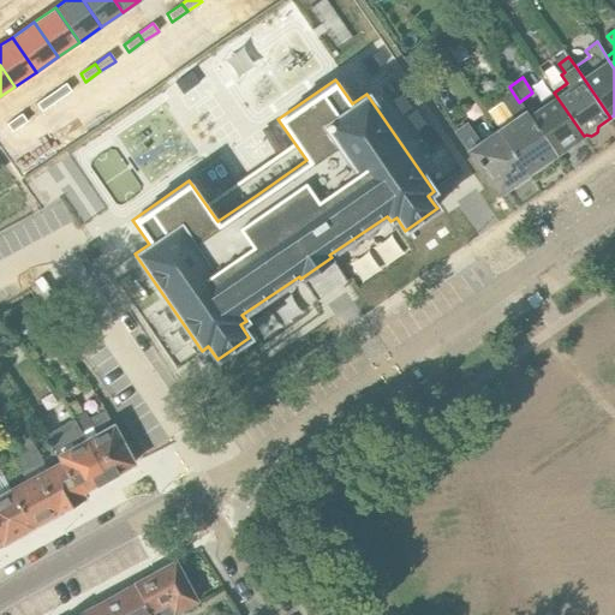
[(52,94),(57,101),(71,91),(66,84),(52,94)]
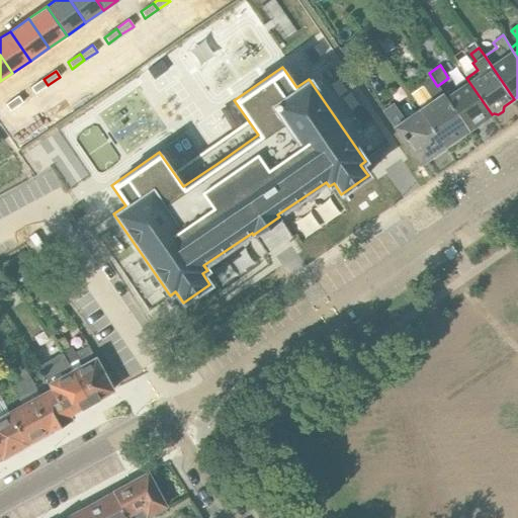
[(420,107),(418,109),(444,147),(447,150),(460,142),(457,138),(468,131),(444,96),(437,86),(430,75),(424,79),(423,84),(433,98),(420,107)]
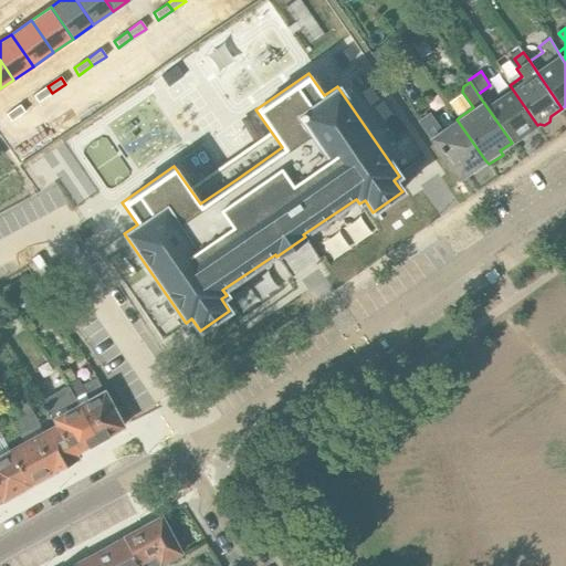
[(498,96),(485,105),(512,143),(523,135),(527,136),(534,133),(534,127),(537,125),(510,85),(496,94),(498,96)]
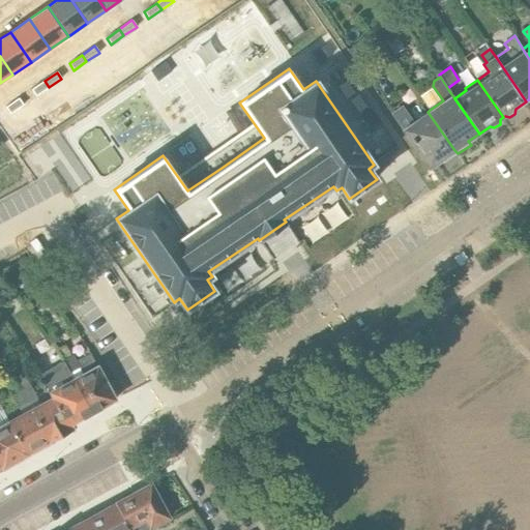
[(49,87),(45,81),(31,89),(36,96),(49,87)]
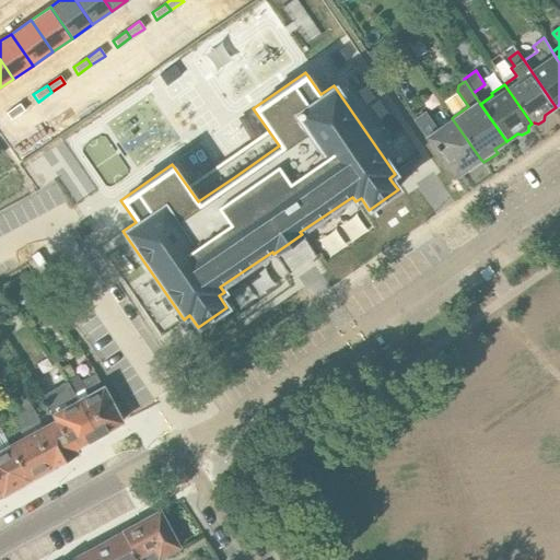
[(20,104),(7,113),(11,120),(24,111),(20,104)]
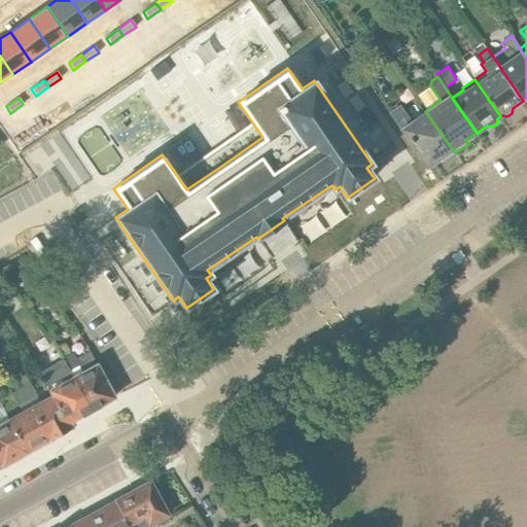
[(400,107),(390,113),(427,167),(437,160),(441,163),(455,152),(452,149),(425,111),(410,121),(400,107)]
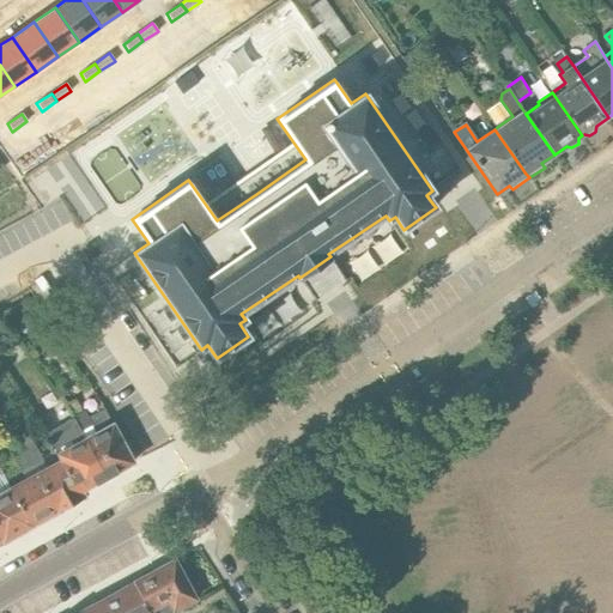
[(31,310),(24,301),(12,309),(18,319),(31,310)]
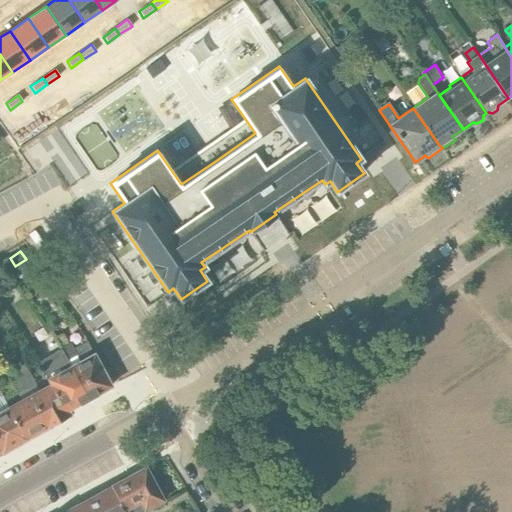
[(63,349),(90,400),(99,395),(98,393),(112,386),(111,385),(111,381),(108,379),(87,341),(74,349),(70,342),(68,343),(64,334),(56,339),(62,349),(63,349)]
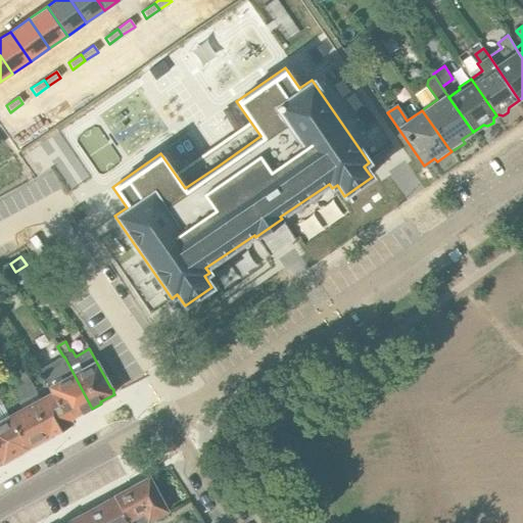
[(64,357),(63,357),(40,369),(49,385),(47,386),(50,391),(68,426),(73,424),(69,419),(82,413),(82,414),(92,409),(64,357)]
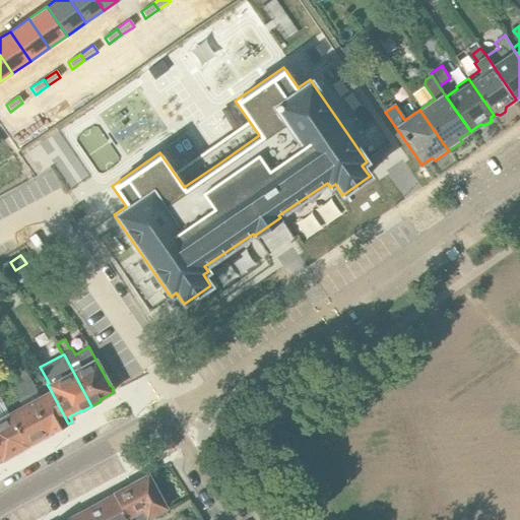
[(19,383),(29,378),(24,369),(14,375),(19,383)]
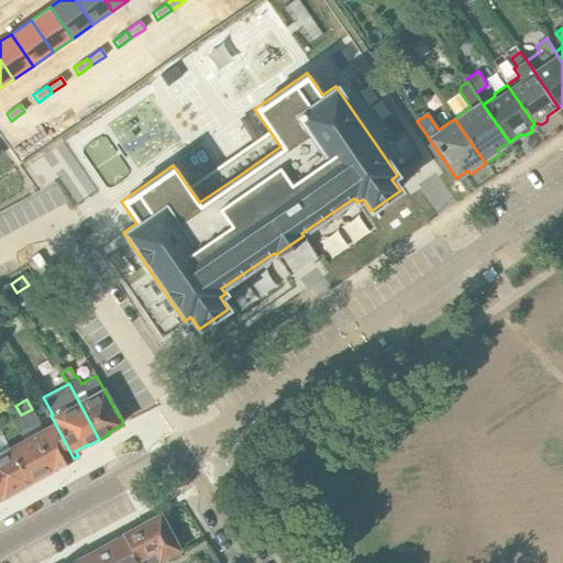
[(29,429),(40,422),(32,409),(21,415),(29,429)]
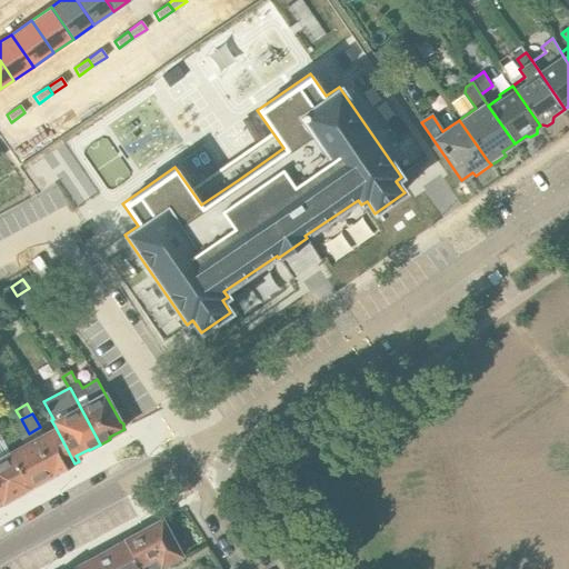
[(20,438),(29,433),(21,419),(11,426),(18,439),(20,438)]
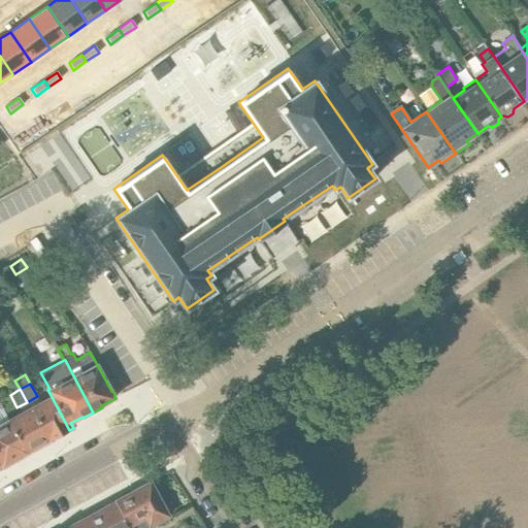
[(51,395),(39,401),(30,406),(51,442),(60,437),(59,436),(69,430),(51,395)]
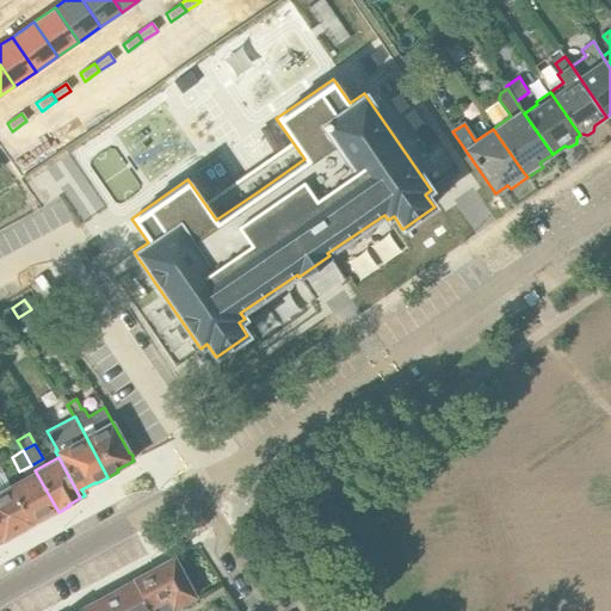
[(0,529),(6,539),(31,525),(10,485),(0,467),(0,529)]
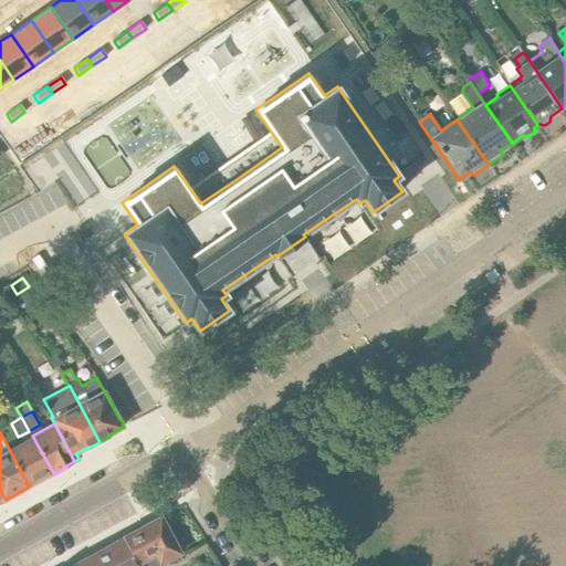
[(54,474),(32,436),(22,441),(9,449),(29,486),(43,479),(43,480),(54,474)]
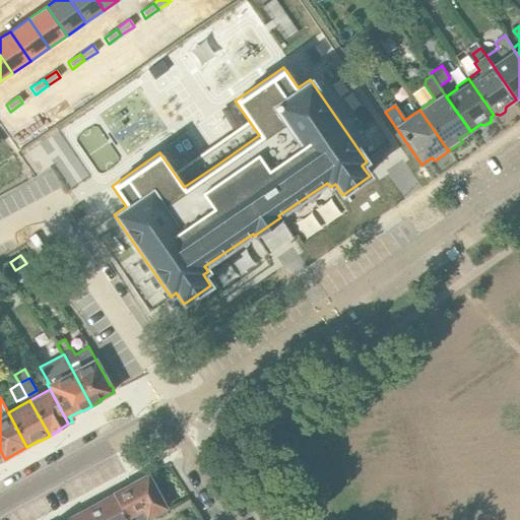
[(148,475),(114,495),(126,519),(150,519),(151,519),(149,517),(166,508),(164,504),(166,501),(163,496),(158,495),(155,490),(157,485),(154,480),(150,479),(148,475)]
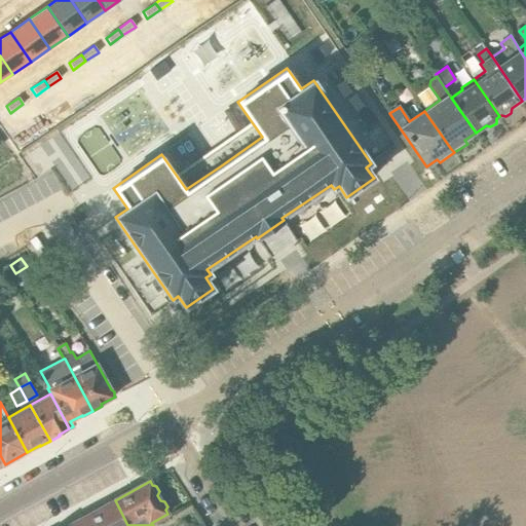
[(127,525),(115,500),(91,513),(98,525),(127,525)]
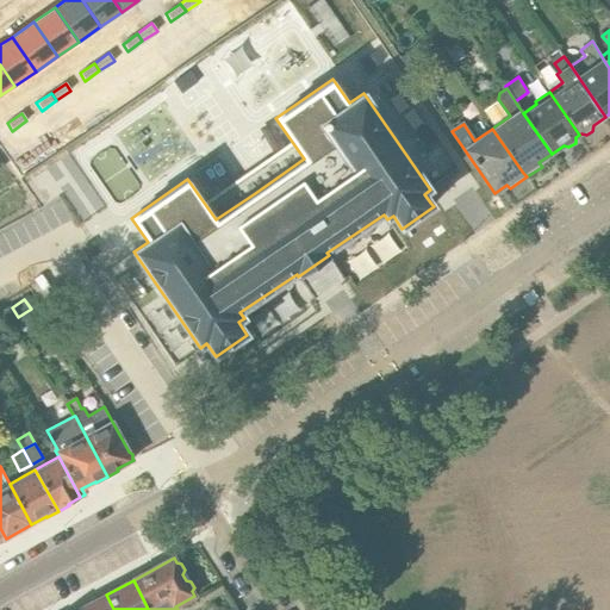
[(113,609),(106,595),(80,609),(79,609),(113,609)]
